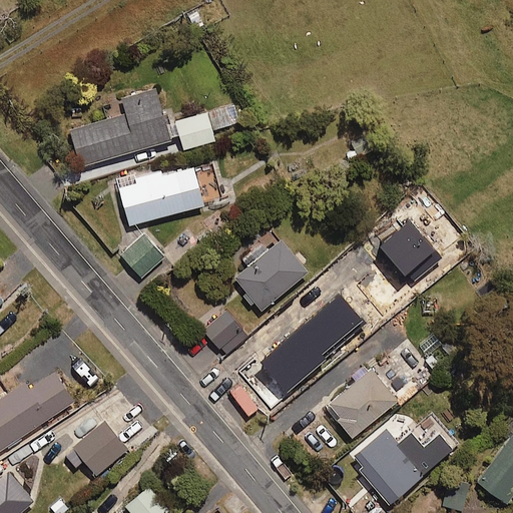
[(81,166),(171,139),(156,87),(121,97),(126,112),(70,129),(81,166)]
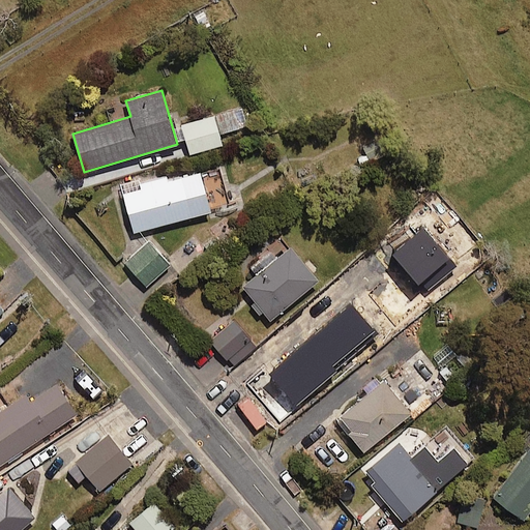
[(224,133),(246,125),(240,107),(217,115),(224,133)]
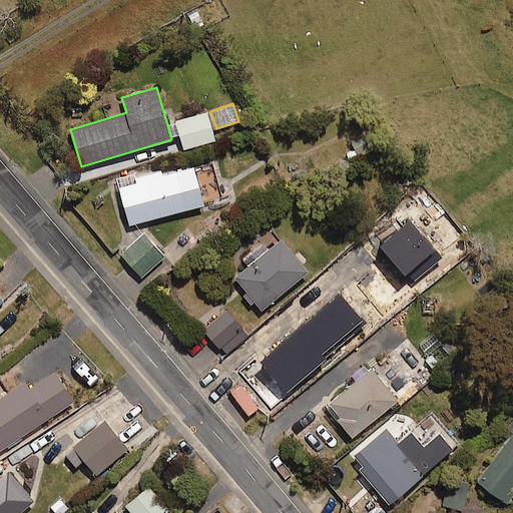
[(214,140),(207,112),(175,120),(183,148),(214,140)]
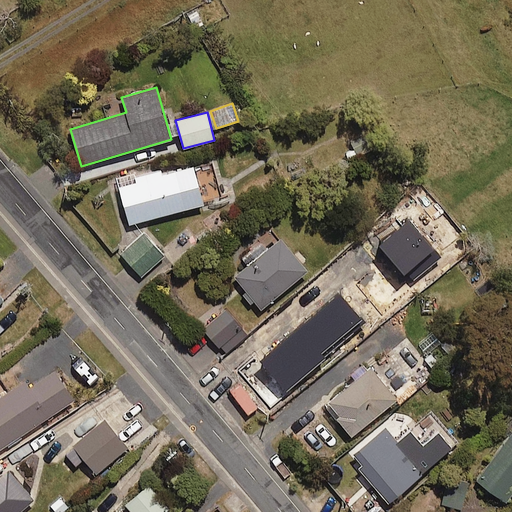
[(129,224),(203,205),(193,164),(118,183),(129,224)]
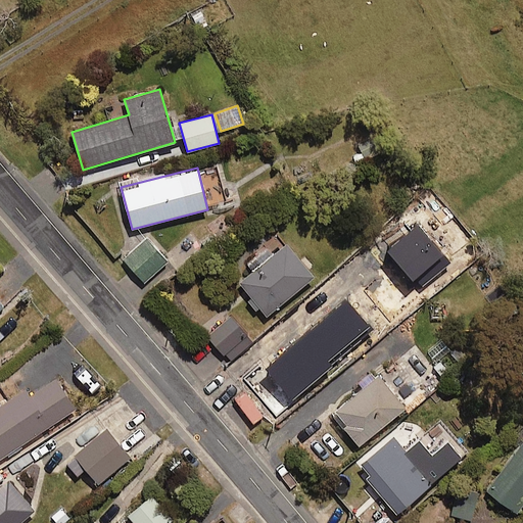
[(267,317),(315,276),(278,233),(263,245),(272,256),(239,284),(267,317)]
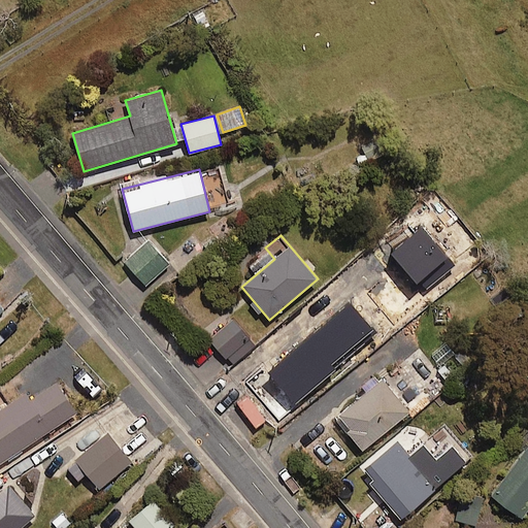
[(145,284),(169,263),(149,240),(125,262),(145,284)]
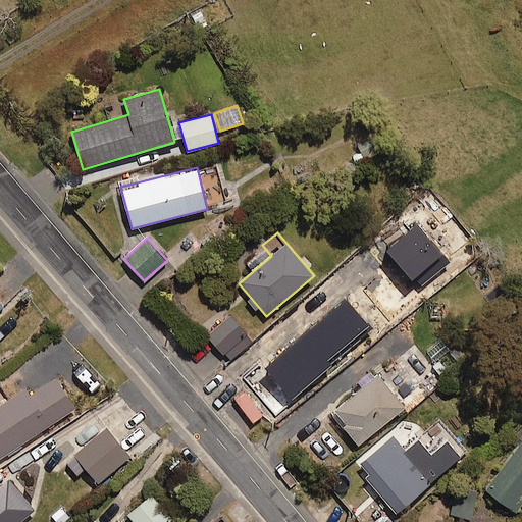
[(229,361),(252,342),(230,315),(207,334),(229,361)]
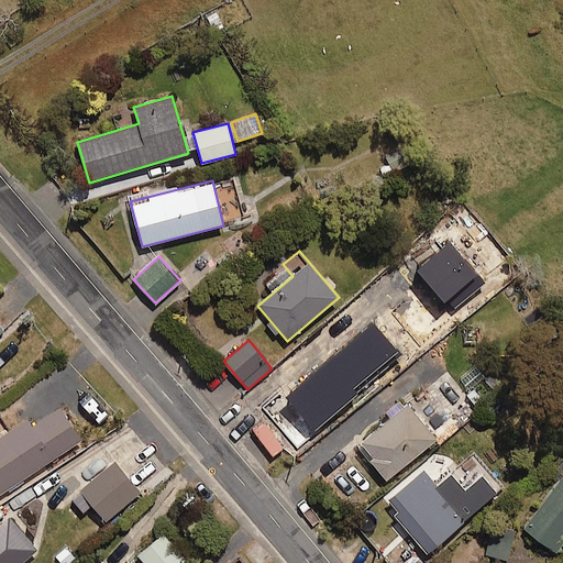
[(343,411),(324,388),(355,364),(343,349),(295,388),(305,401),(290,414),(294,418),(284,426),(301,446),(343,411)]
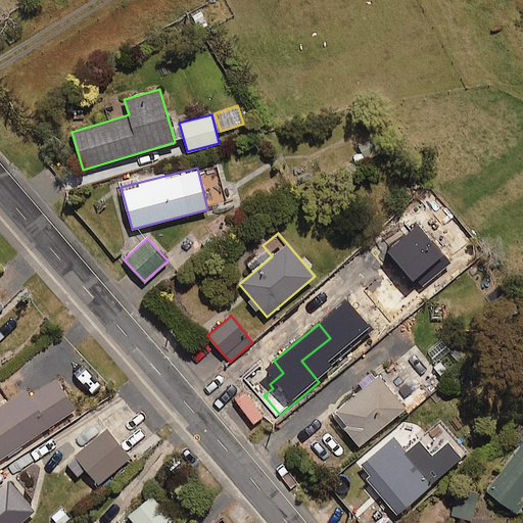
[(360,446),(406,408),(379,376),(333,415),(360,446)]
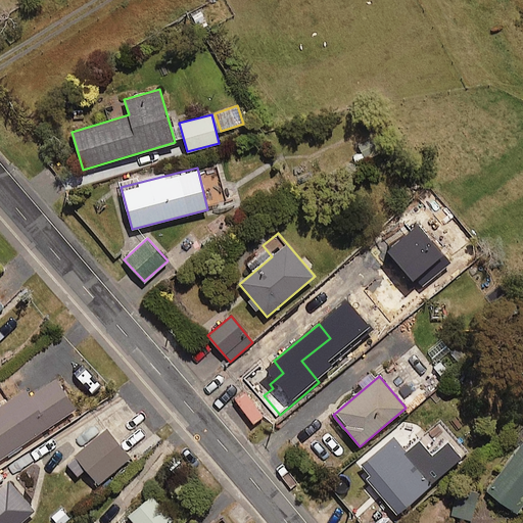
[(0,459),(76,409),(56,379),(30,396),(25,388),(8,398),(0,403),(0,459)]
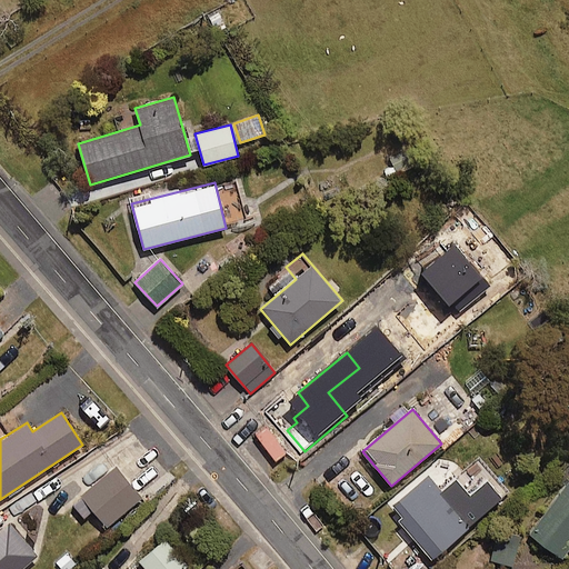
[(108,526),(142,496),(117,467),(71,505),(83,518),(93,510),(108,526)]
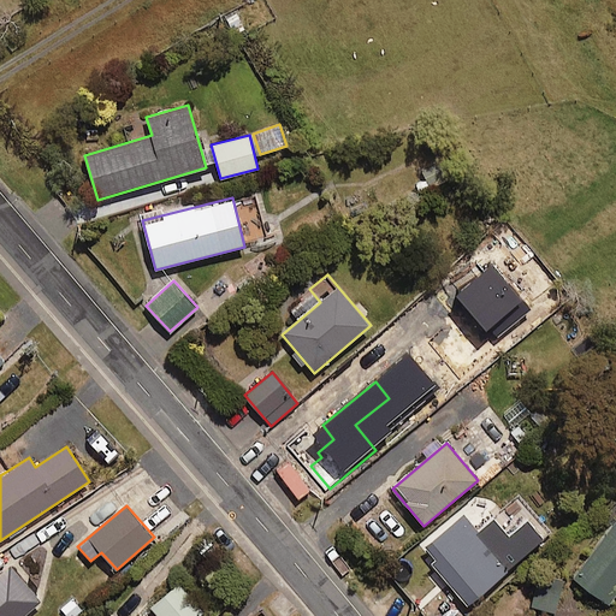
[(511,568),(479,531),(465,514),(426,548),(432,554),(427,558),(468,605),(511,568)]
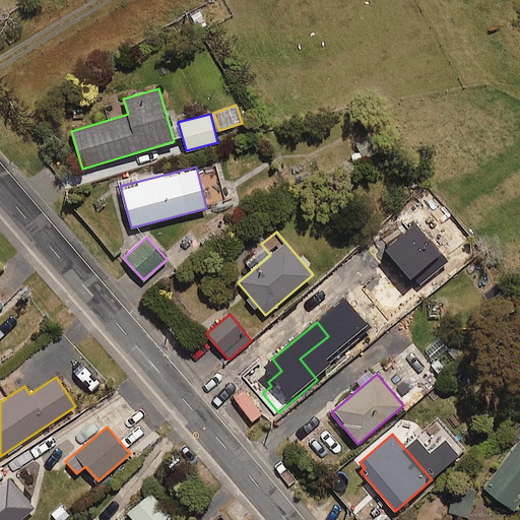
[(514,511),(519,502),(519,440),(484,488),(514,511)]
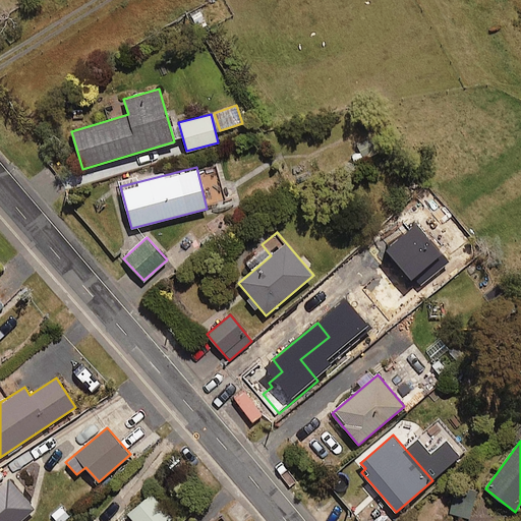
[(17,475),(37,462),(29,450),(9,464),(17,475)]
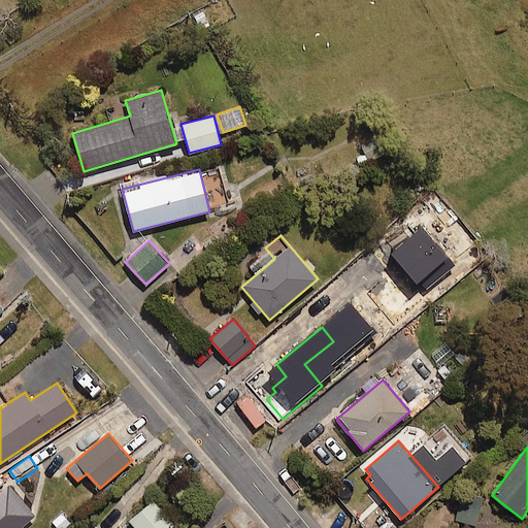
[(0,527),(19,527),(35,515),(9,487),(0,494),(0,527)]
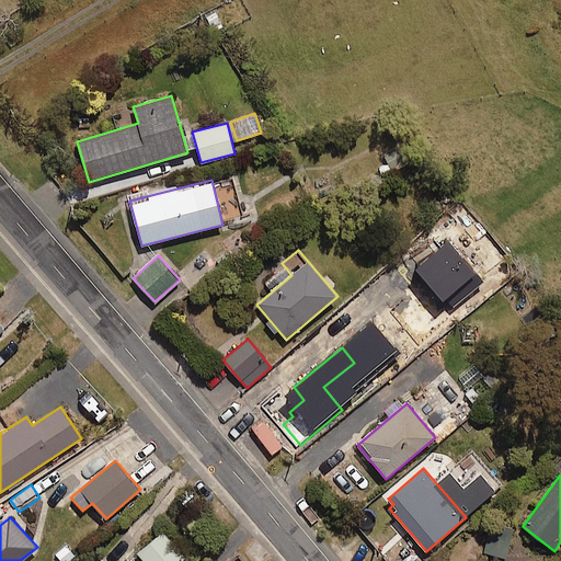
[(145,560),(182,560),(184,559),(163,533),(138,552),(145,560)]
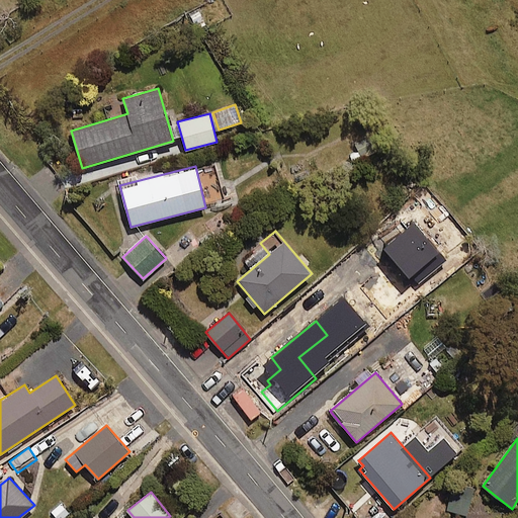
[(466,517),(471,496),(452,492),(447,513),(466,517)]
